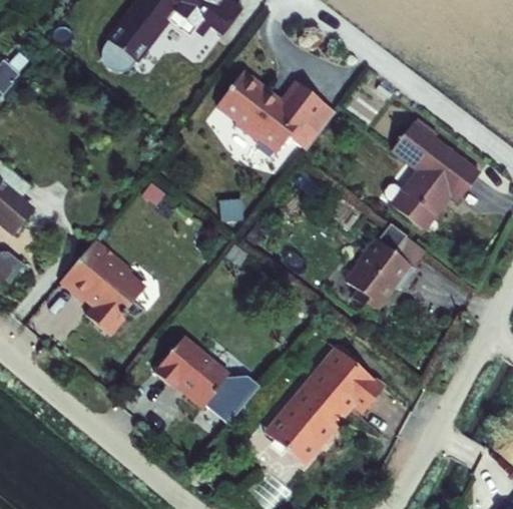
[(141,0),(99,59),(127,80),(156,41),(176,55),(187,39),(196,45),(208,53),(228,26),(192,0),(141,0)]
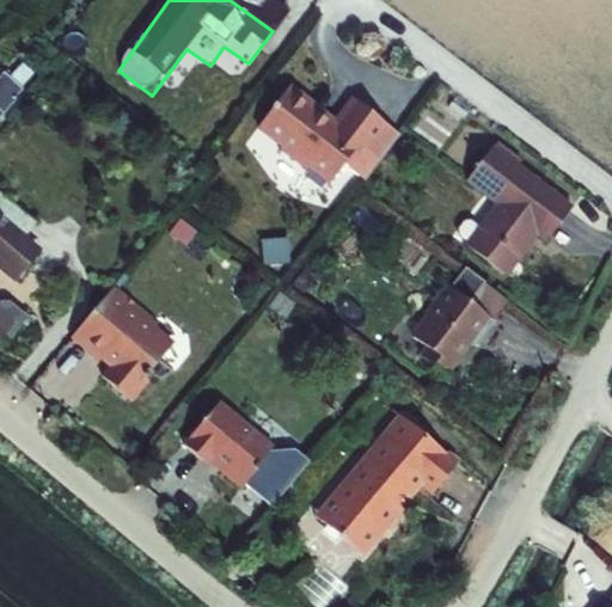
[(234,54),(224,47),(216,57),(226,63),(234,54)]
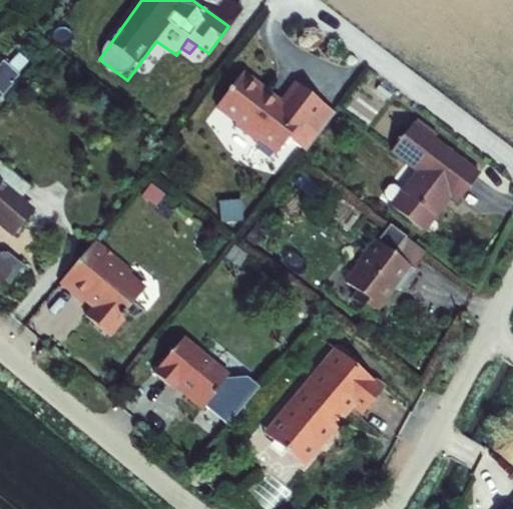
[(0,51),(0,88),(2,90),(20,71),(0,51)]
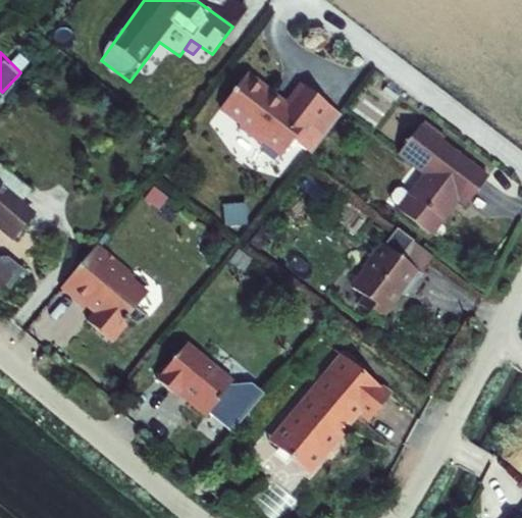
[(100,60),(98,74),(98,75),(102,83),(111,88),(122,88),(129,82),(101,60),(100,60)]
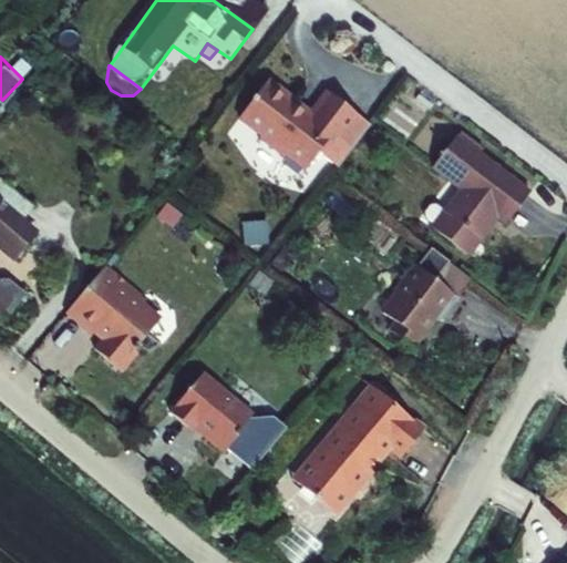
[(371,123),(327,88),(310,106),(270,77),(238,118),(259,134),(258,136),(284,156),(285,154),(305,170),(319,152),(338,166),(371,123)]
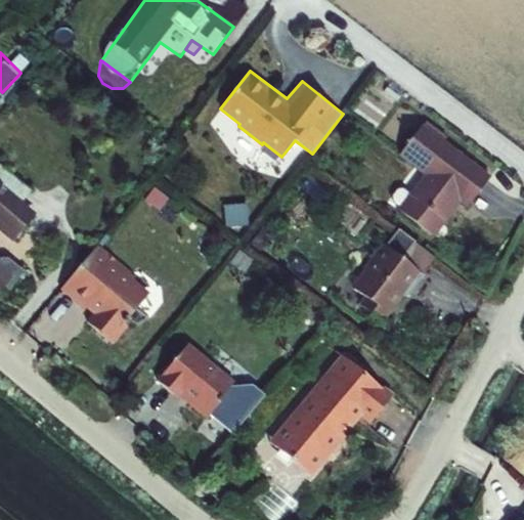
[(428,119),(425,123),(444,138),(447,135),(428,119)]
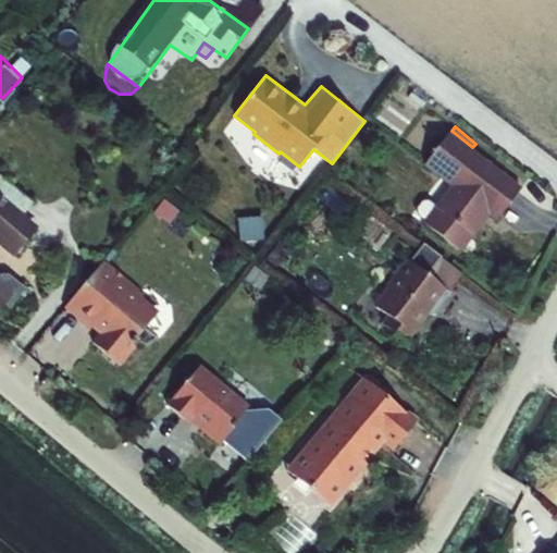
[(497,219),(522,186),(472,147),(452,131),(450,130),(423,164),(450,184),(435,203),(423,219),(422,221),(461,252),(490,213),(497,219)]
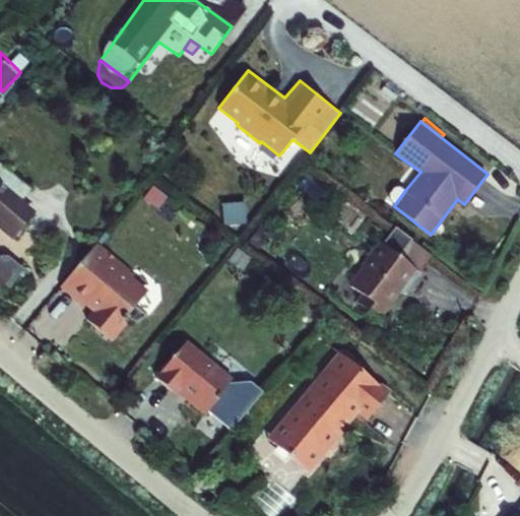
[(169,195),(152,184),(142,195),(158,207),(169,195)]
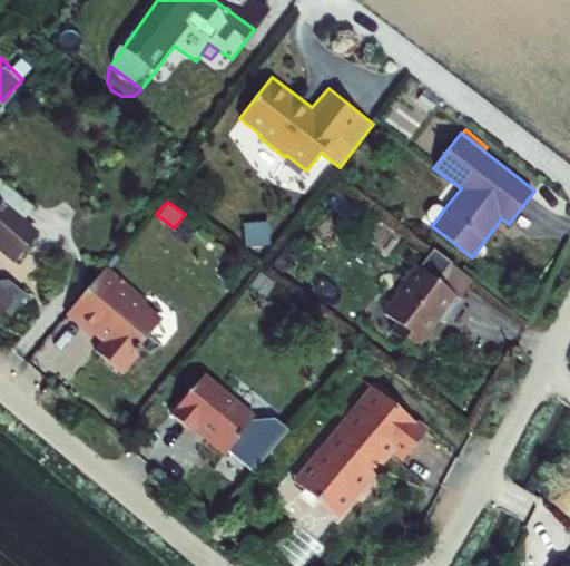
[(428,218),(433,224),(445,207),(440,203),(432,204),(426,212),(428,218)]
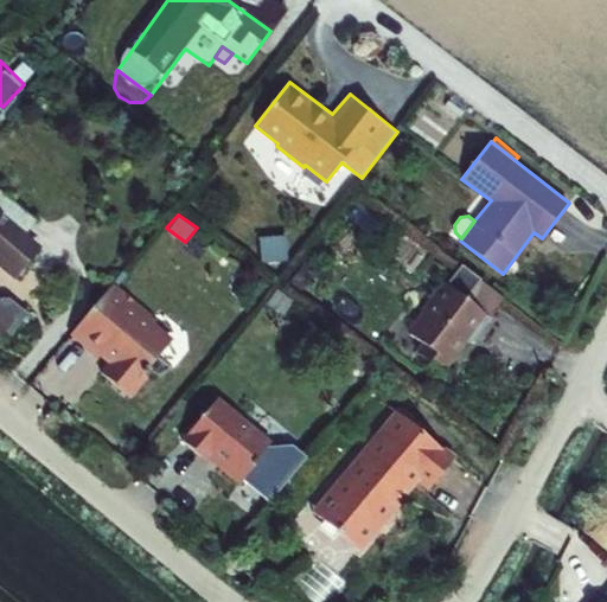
[(0,274),(14,286),(36,260),(0,230),(0,345),(2,347),(18,330),(1,315),(0,315),(0,274)]
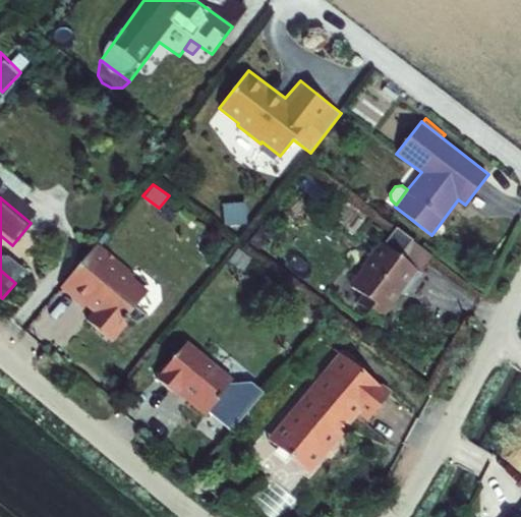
[(245,202),(223,204),(225,224),(246,222),(245,202)]
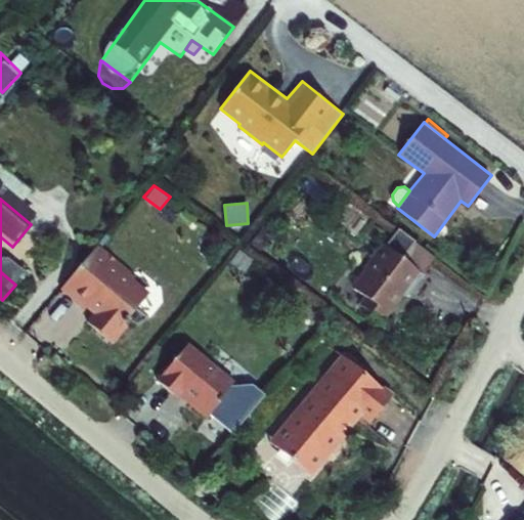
[(271,234),(261,226),(250,242),(260,250),(271,234)]
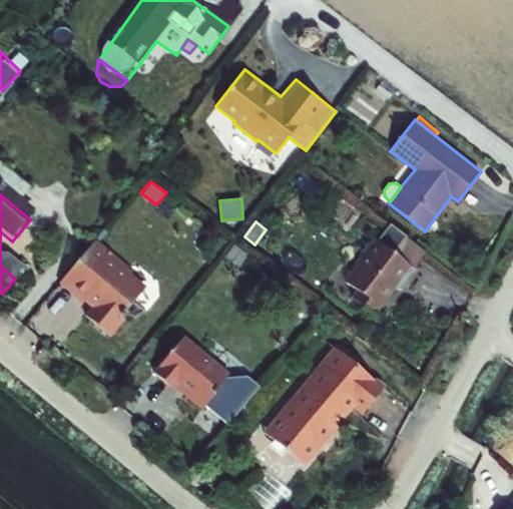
[(415,268),(414,267),(394,251),(407,235),(391,222),(373,246),(370,243),(355,262),(356,263),(344,280),(356,291),(352,297),(376,315),(396,288),(398,290),(415,268)]
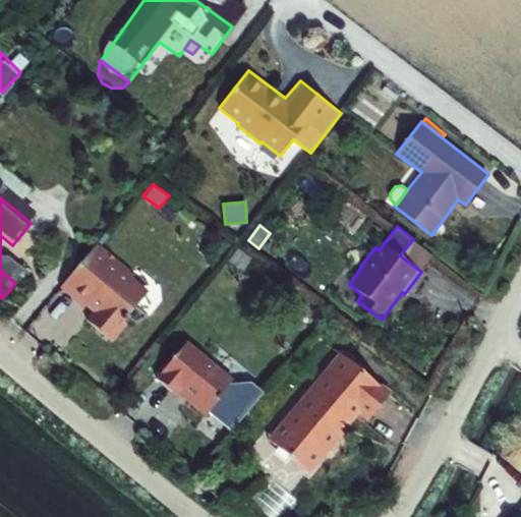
[(413,239),(400,255),(420,271),(431,253),(413,239)]
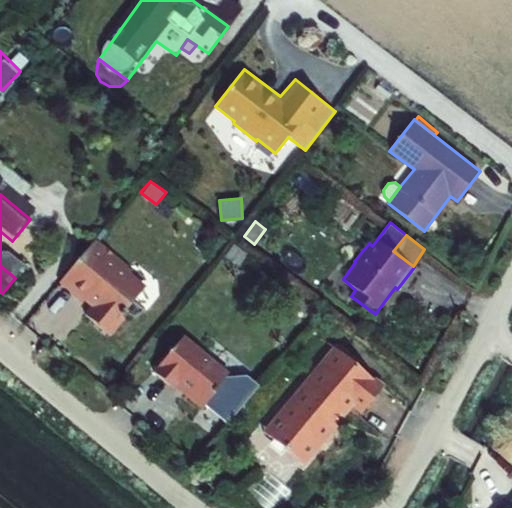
[(131,268),(95,238),(59,282),(81,301),(82,299),(90,305),(84,312),(109,335),(125,316),(123,314),(146,285),(129,271),(131,268)]
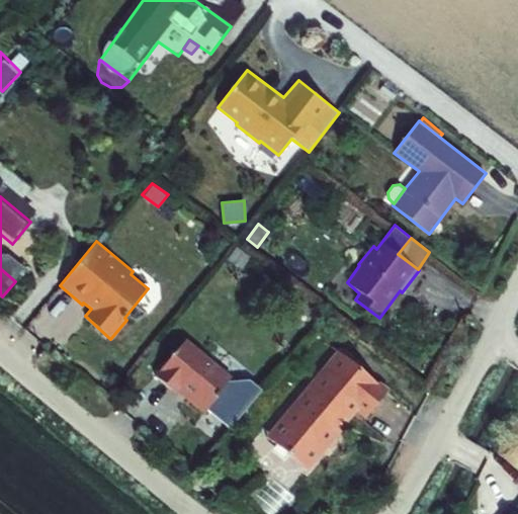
[(250,256),(237,245),(227,258),(241,268),(250,256)]
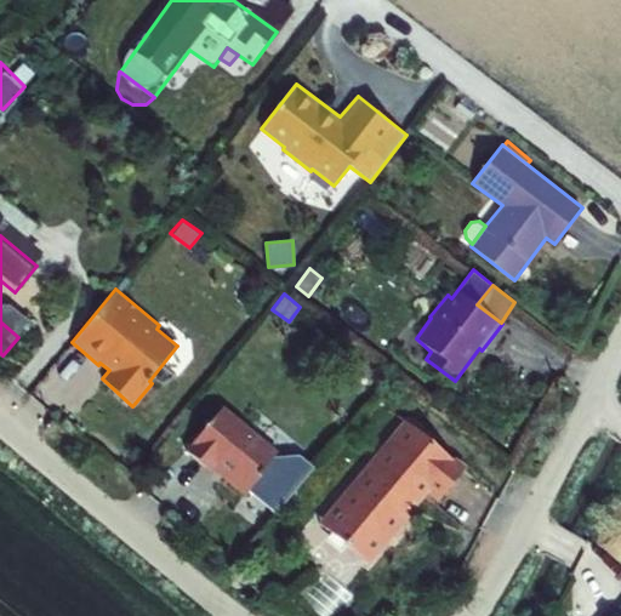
[(278,451),(223,405),(186,450),(210,471),(212,468),(245,494),(249,489),(275,513),(315,466),(300,452),(274,457),(278,451)]
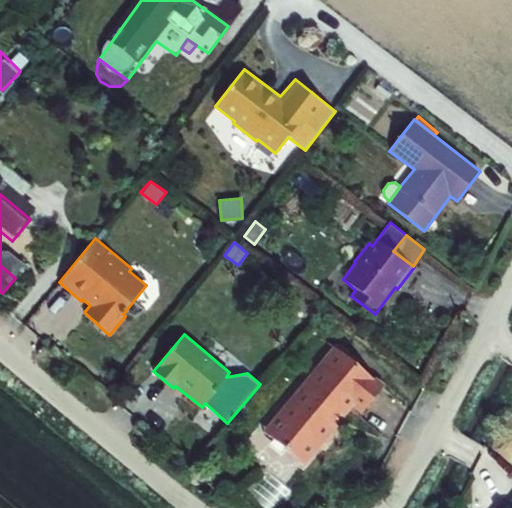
[(339,348),(359,364),(362,359),(342,344),(339,348)]
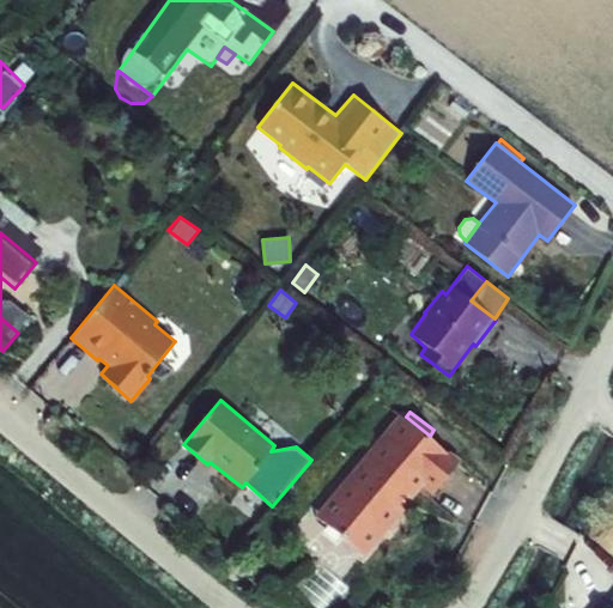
[(430,436),(406,417),(399,413),(314,515),(365,557),(404,510),(400,508),(407,497),(411,499),(423,486),(432,496),(462,461),(430,436)]
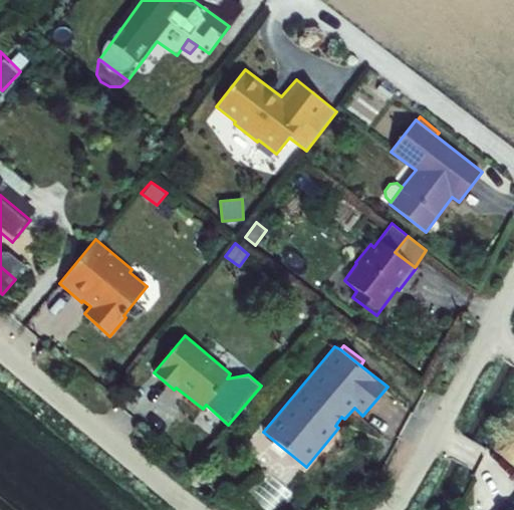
[(513,509),(513,495),(508,502),(505,499),(494,509),(513,509)]
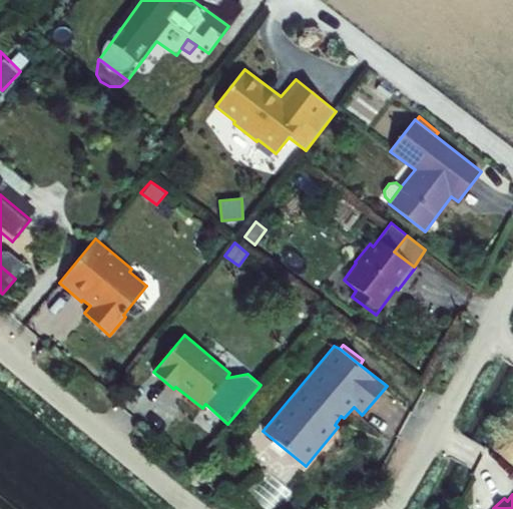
All buildings are outlined.
